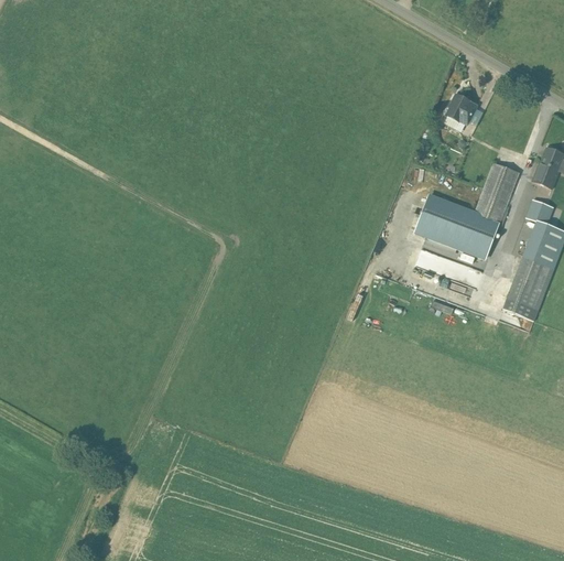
[(469,101),(469,100),(456,94),(446,115),(458,121),(459,120),(467,125),(476,106),(469,101)]
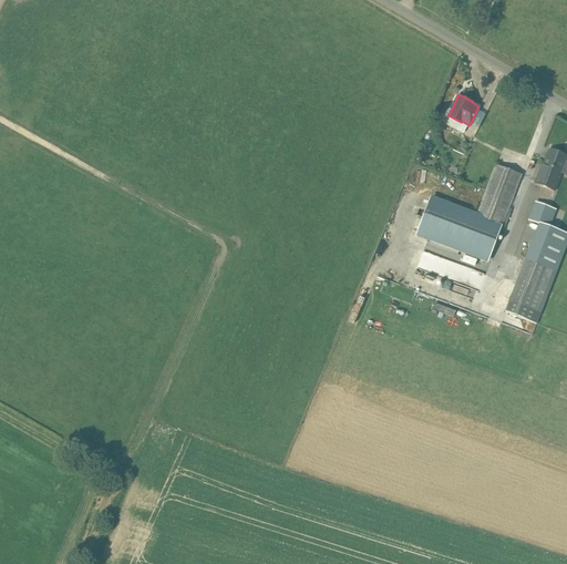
[(461,141),(465,146),(470,142),(465,136),(461,141)]
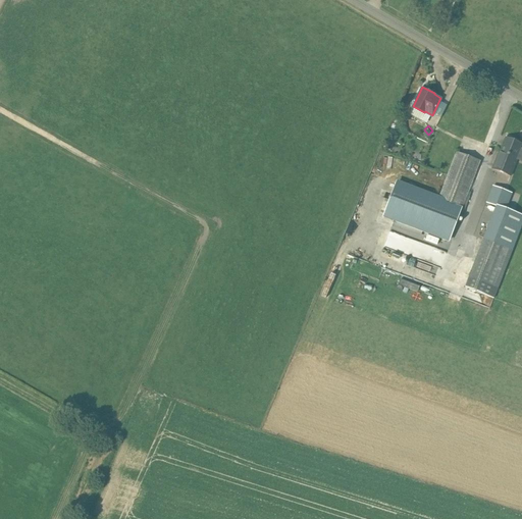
[(521,142),(521,141),(506,135),(500,149),(500,148),(492,166),(511,173),(518,156),(517,155),(521,142)]
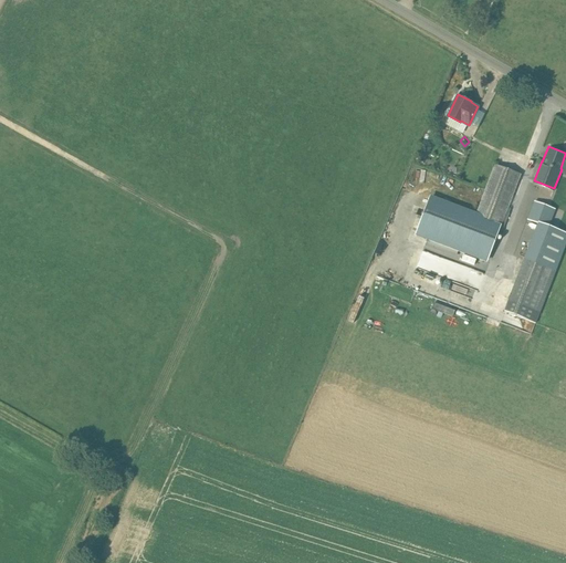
[(506,210),(521,171),(495,162),(475,211),(430,195),(417,230),(486,258),(496,233),(501,235),(510,211),(506,210)]
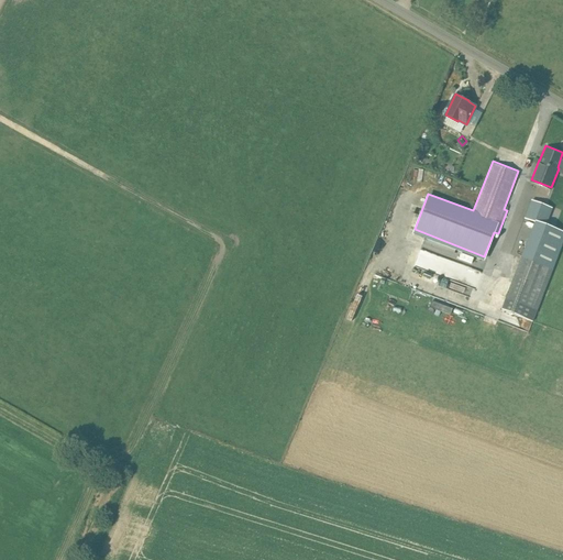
[(544,251),(558,255),(562,239),(562,229),(548,223),(545,223),(552,207),(530,198),(523,216),(534,220),(526,244),(544,251)]
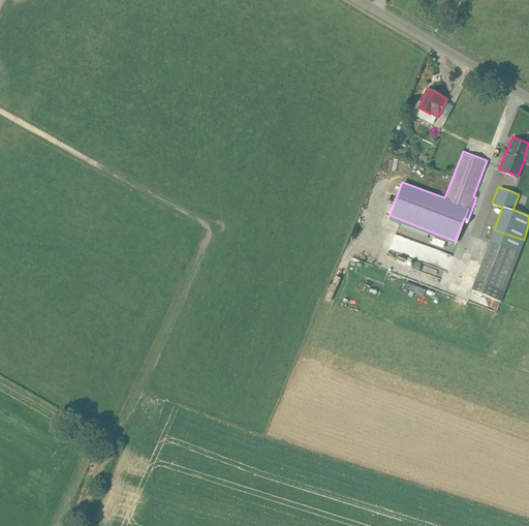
[(494,229),(490,240),(520,251),(524,240),(511,236),(494,229)]
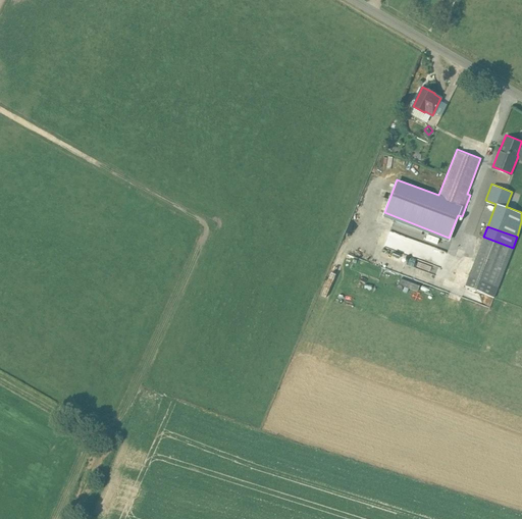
[(419,230),(410,229),(409,237),(423,239),(424,230),(420,229),(419,230)]
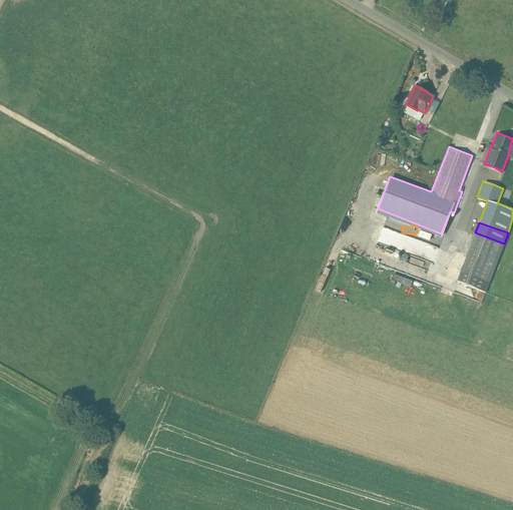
[(504,243),(475,232),(458,280),(486,290),(504,243)]
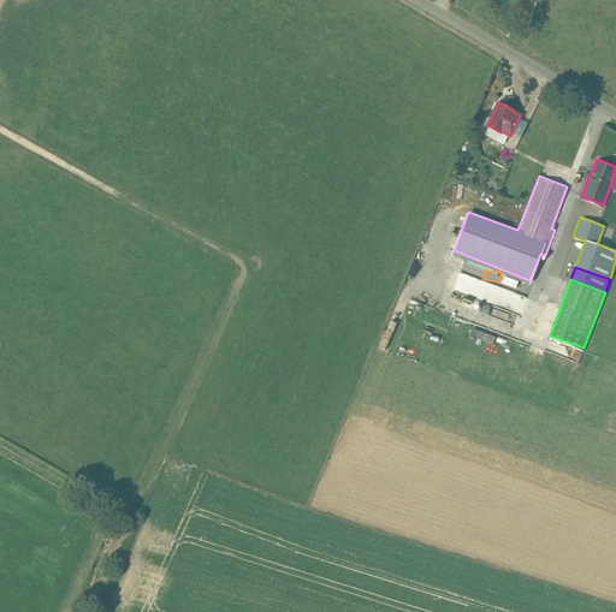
[(471,326),(468,331),(490,340),(492,336),(471,326)]
